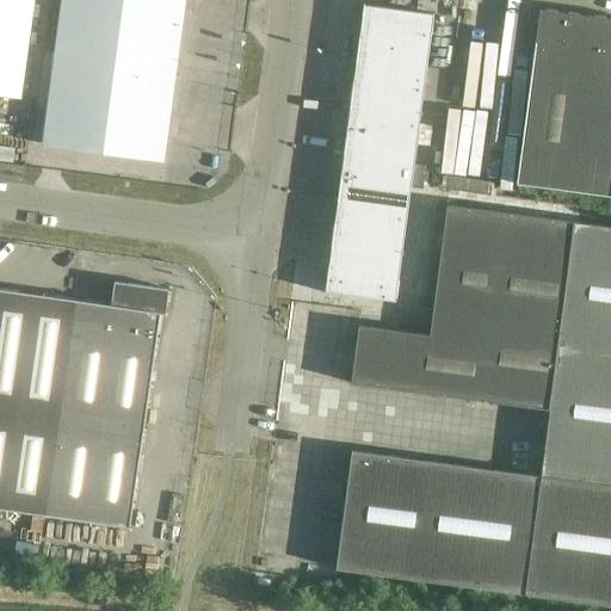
[(0,0),(0,96),(20,98),(34,0),(0,0)]
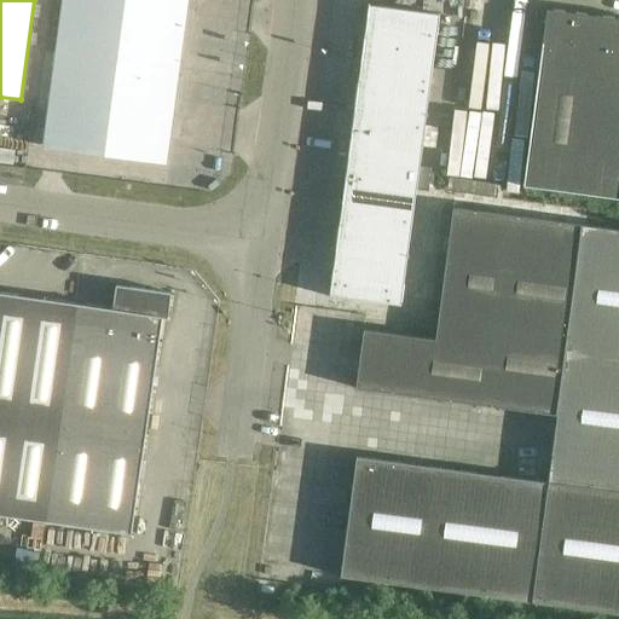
[(148,77),(177,81),(187,0),(63,0),(56,53),(133,63),(132,68),(149,70),(148,77)]
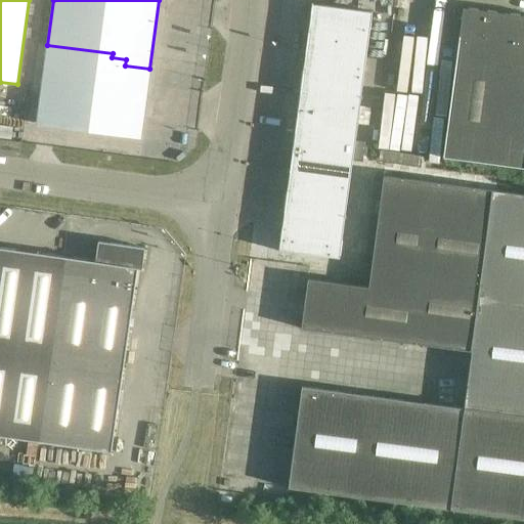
[(312,4),(312,3),(311,3),(305,50),(366,58),(373,12),(312,4)]
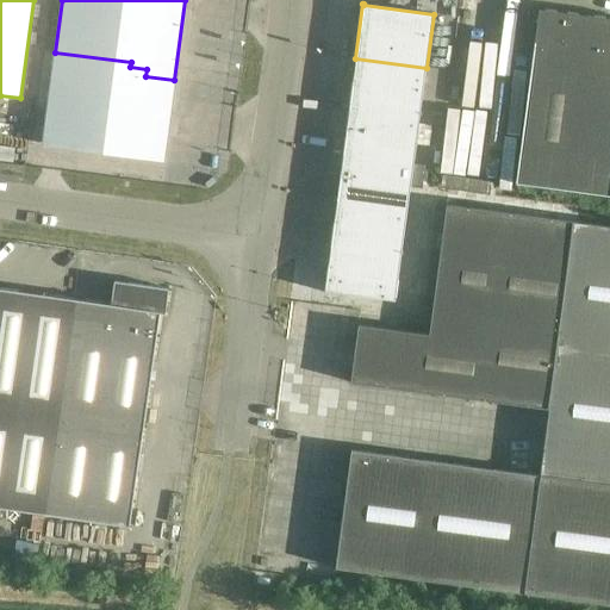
[(609,18),(539,8),(515,184),(523,185),(561,190),(609,197),(609,193),(609,18)]
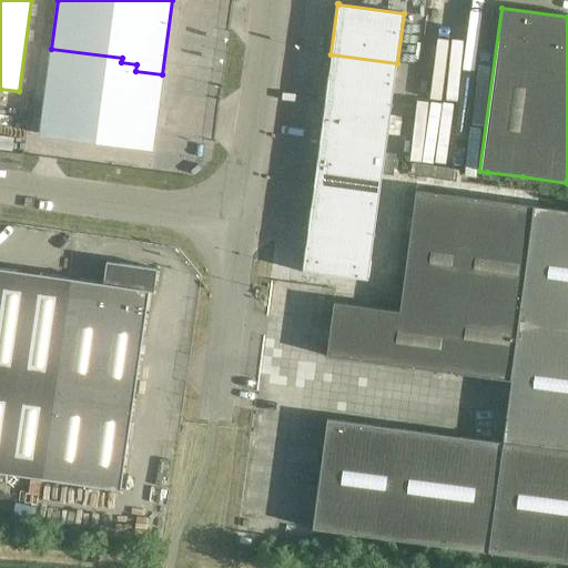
[(122,58),(51,49),(40,134),(152,150),(162,74),(135,71),(137,64),(121,62),(122,58)]
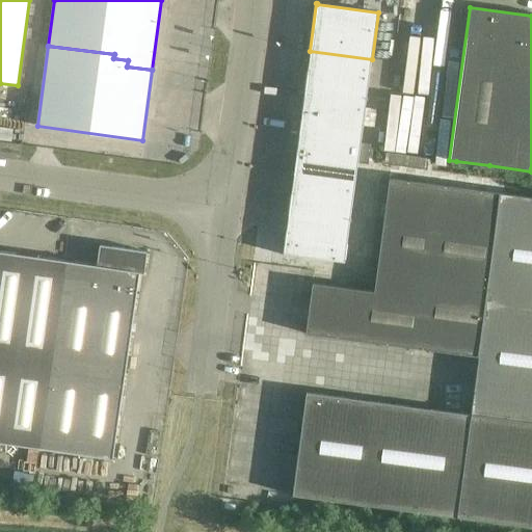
[(372,59),(310,51),(304,91),(366,100),(372,59)]
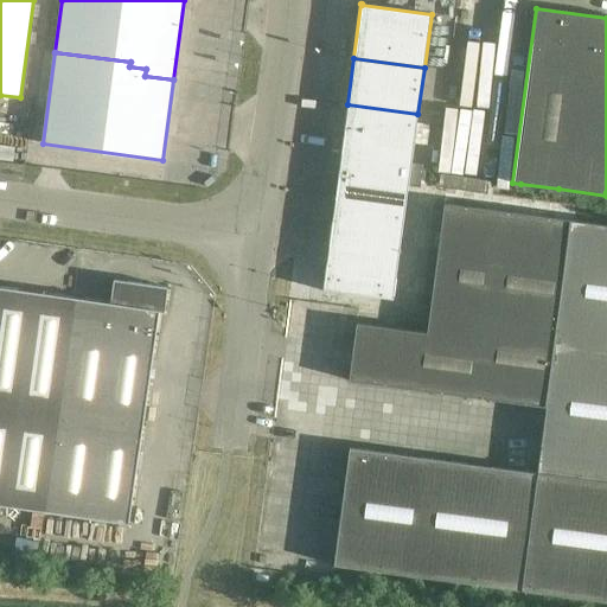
[(347,104),(342,151),(411,160),(417,114),(347,104)]
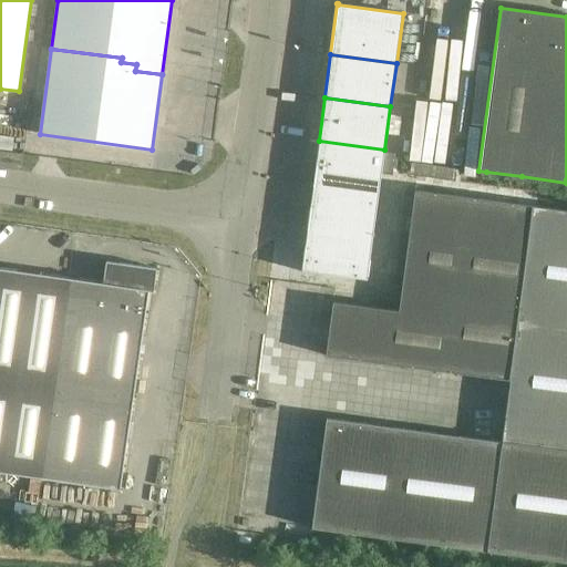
[(0,102),(0,130),(14,132),(18,105),(0,102)]
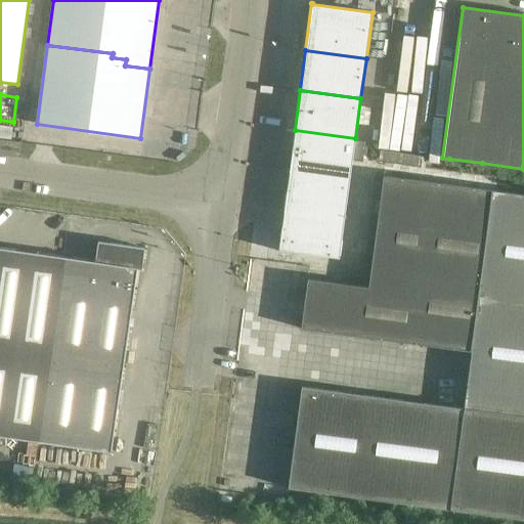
[(355,138),(295,130),(290,170),(350,178),(352,161),(362,162),(364,142),(355,141),(355,138)]
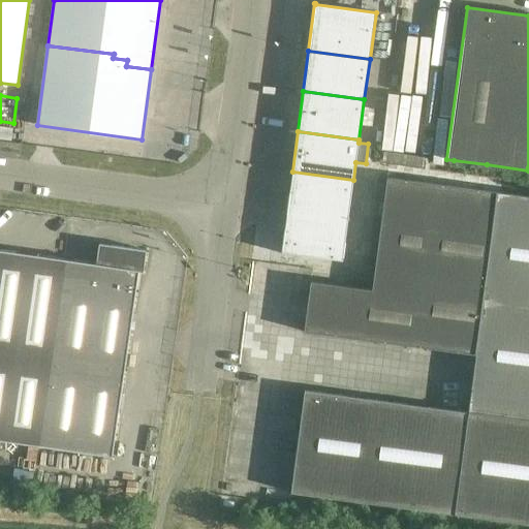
[(286,212),(348,220),(353,180),(292,172),(286,212)]
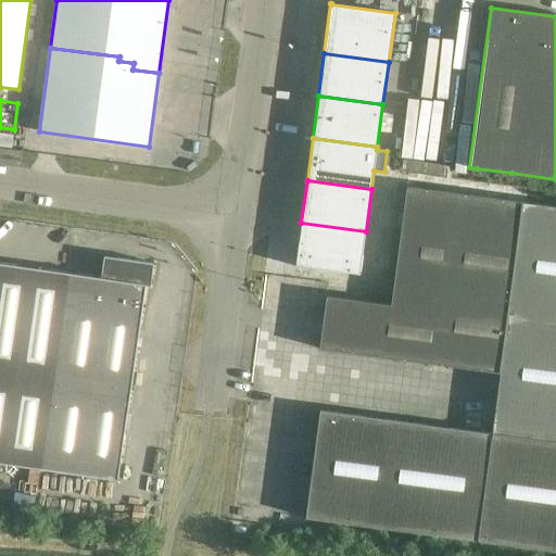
[(319,349),(500,373),(522,202),(406,187),(390,305),(326,297),(319,349)]
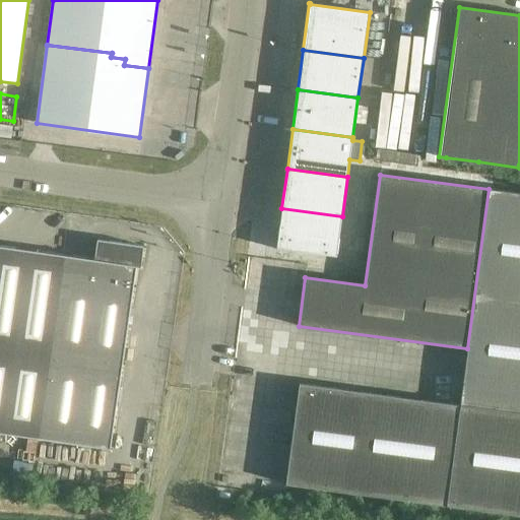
[(285,484),(519,515),(519,192),(489,189),(467,348),(460,405),(300,384),(285,484)]
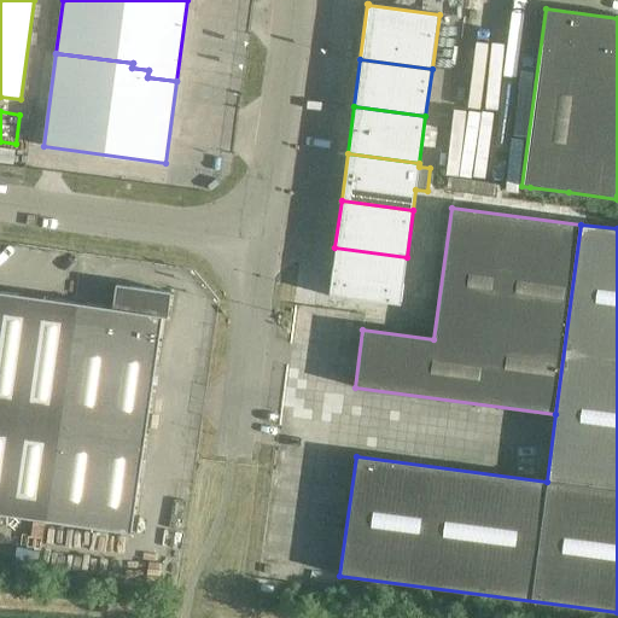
[(407,257),(334,248),(328,296),(330,297),(331,296),(401,304),(407,257)]
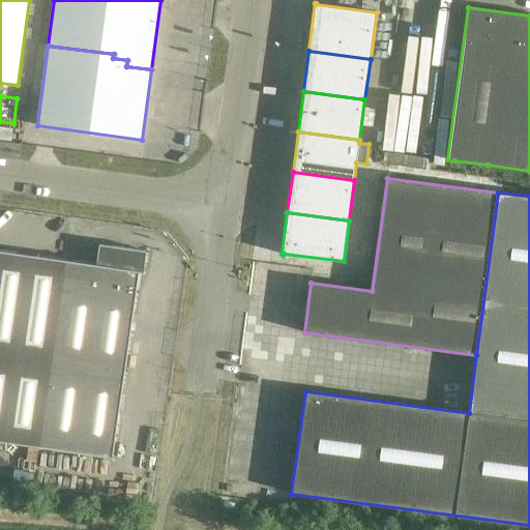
[(96,264),(0,249),(0,440),(113,457),(139,272),(144,272),(147,251),(99,244),(96,264)]
